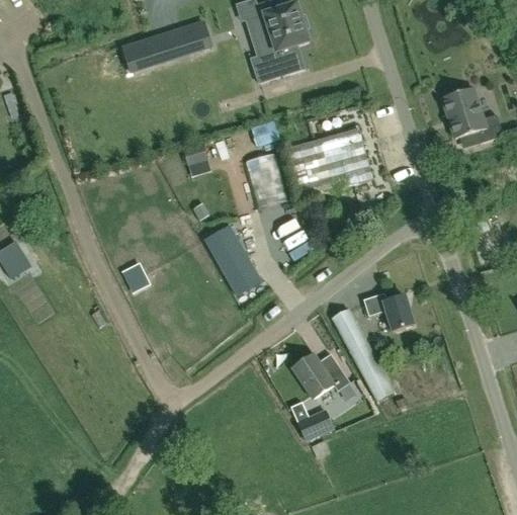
[(245,19),(254,48),(263,45),(266,54),(250,59),(258,83),(304,69),(296,46),(309,41),(295,3),(282,7),(280,0),(272,0),(255,5),(258,15),(245,19)]
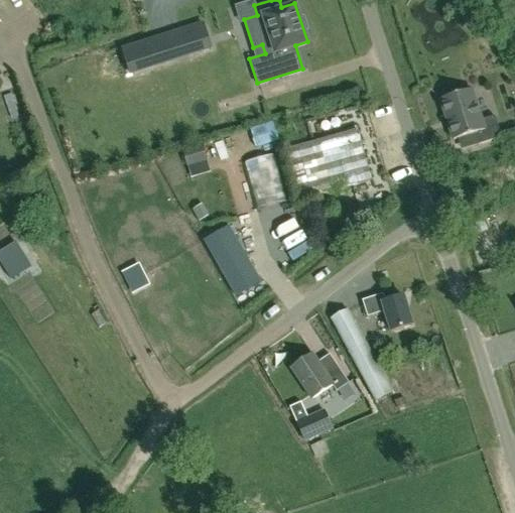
[(129,72),(152,63),(145,40),(122,47),(129,72)]
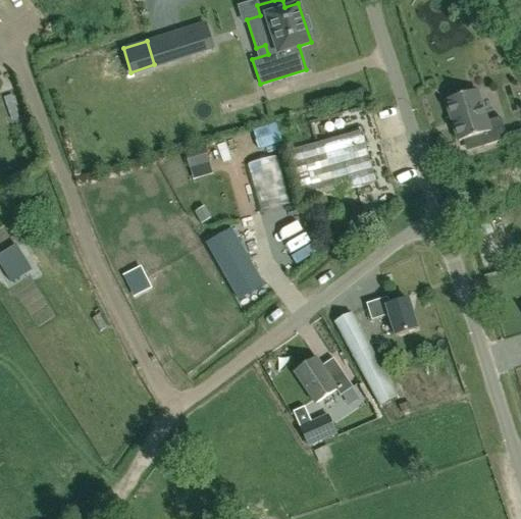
[(479,133),(483,145),(506,137),(500,115),(485,119),(476,89),(445,98),(458,140),(479,133)]
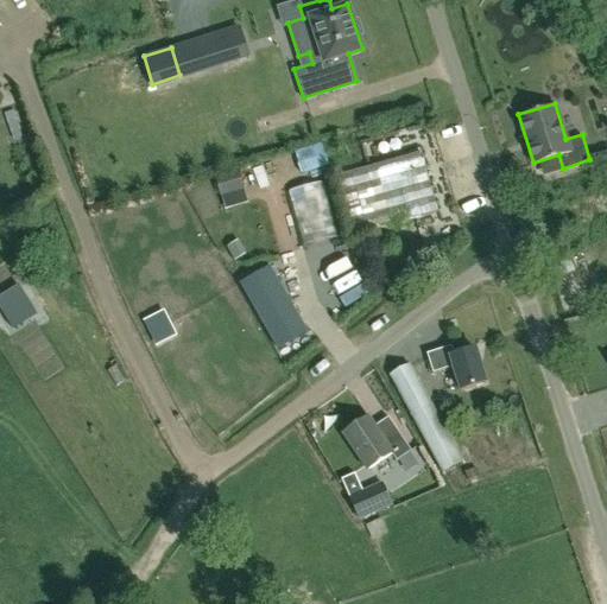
[(334,173),(351,233),(435,209),(417,150),(334,173)]
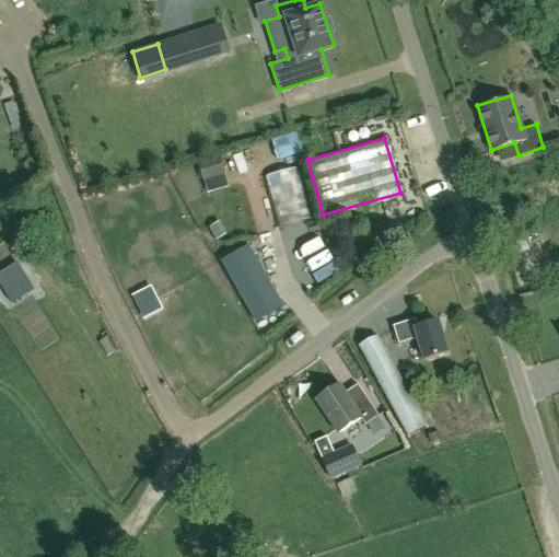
[(204,178),(224,172),(225,172),(220,154),(197,160),(202,178),(204,178)]
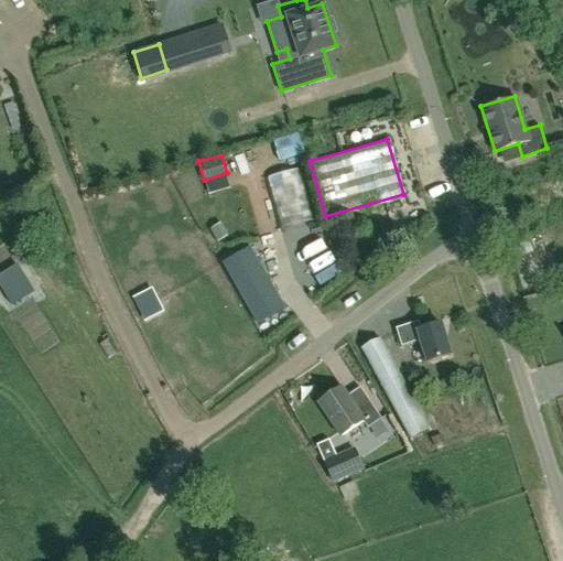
[(277,227),(315,216),(302,164),(262,175),(277,227)]
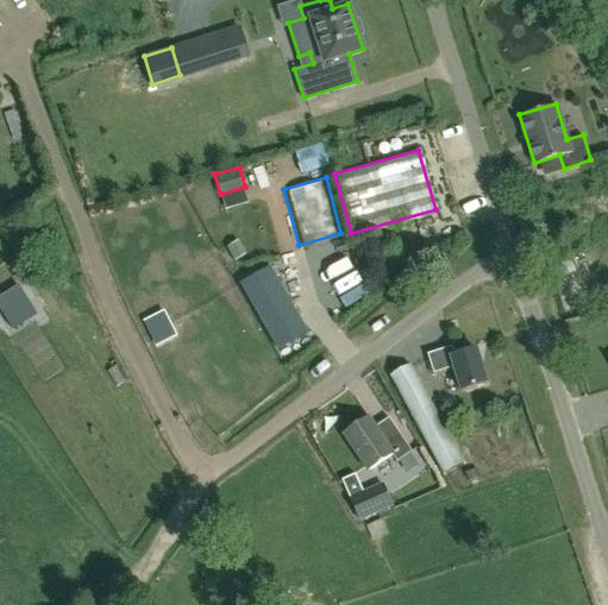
[(562,265),(565,278),(585,273),(583,260),(562,265)]
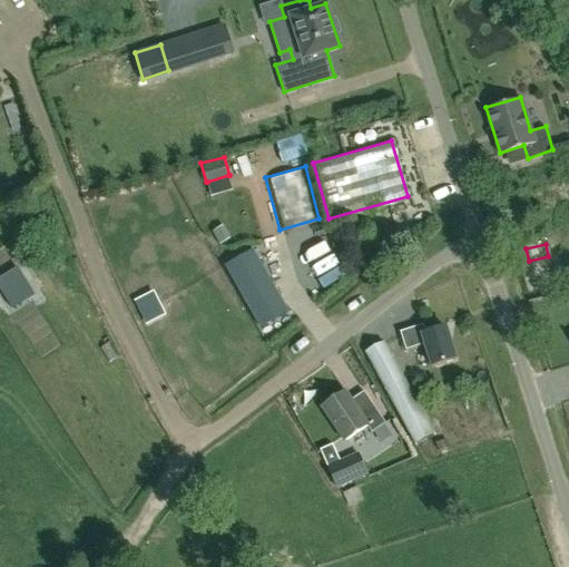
[(251,247),(224,263),(260,325),(287,310),(251,247)]
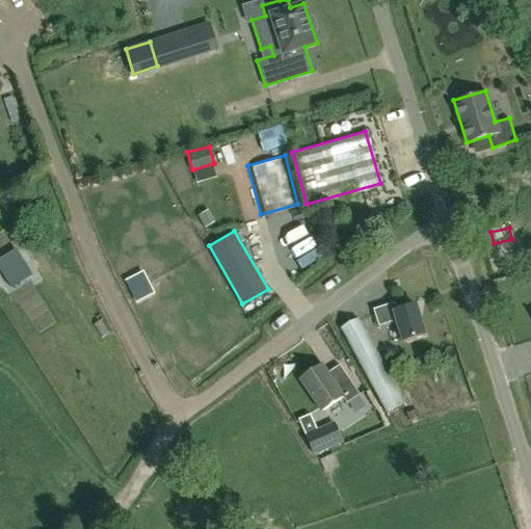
[(395,319),(402,340),(424,334),(414,303),(396,309),(394,300),(371,308),(376,325),(395,319)]
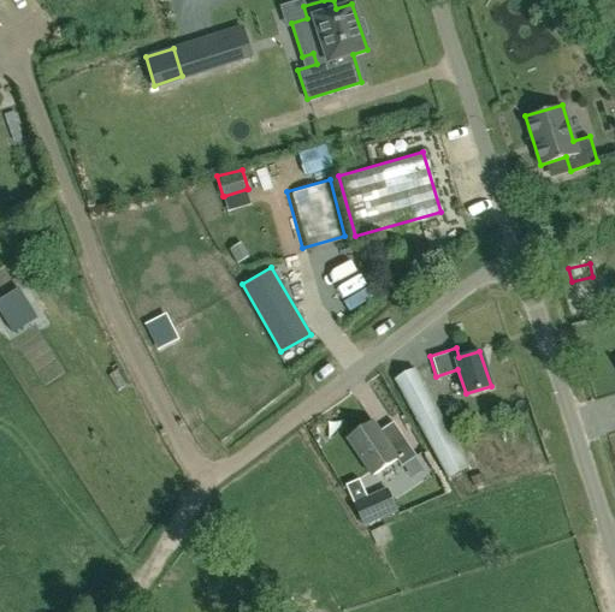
[(448,476),(467,465),(413,368),(394,379),(448,476)]
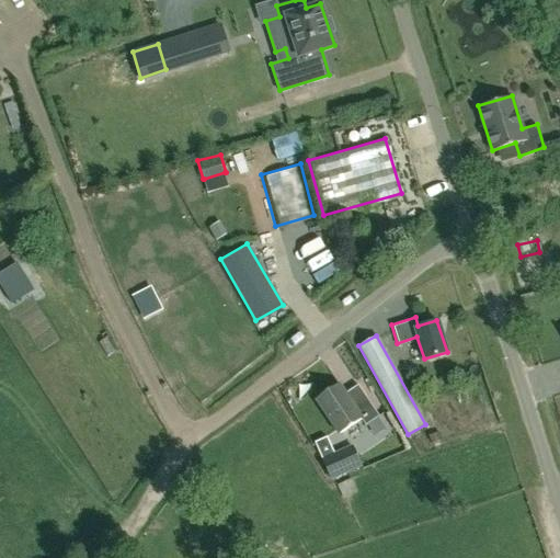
[(339,432),(361,417),(365,423),(379,414),(357,383),(345,391),(340,384),(317,399),(339,432)]
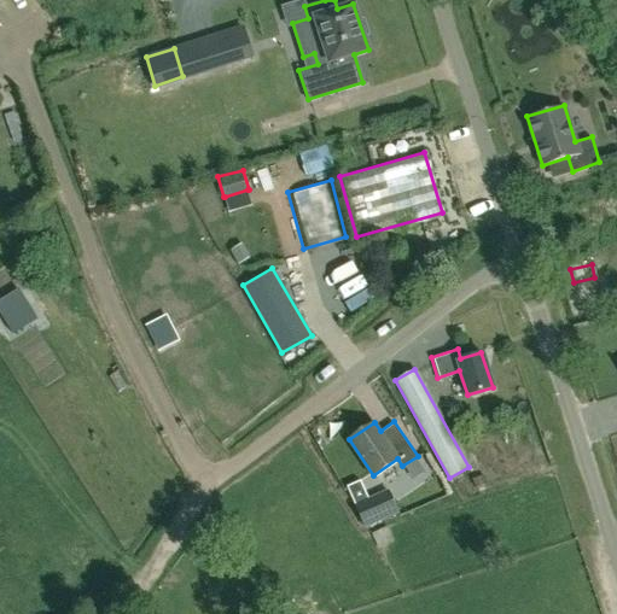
[(396,509),(386,490),(367,498),(359,479),(345,485),(364,524),(396,509)]
